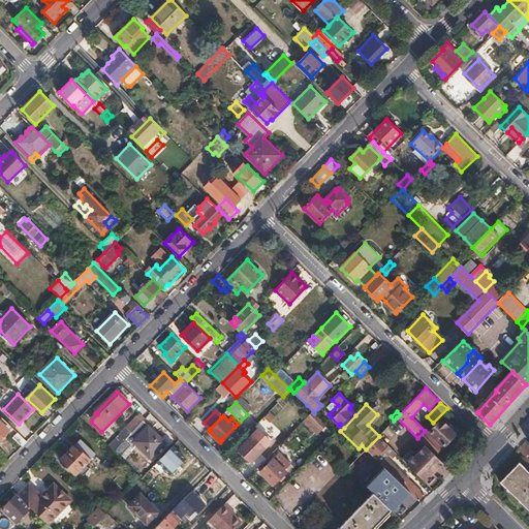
[(137,416),(107,446),(113,452),(142,421),(137,416)]
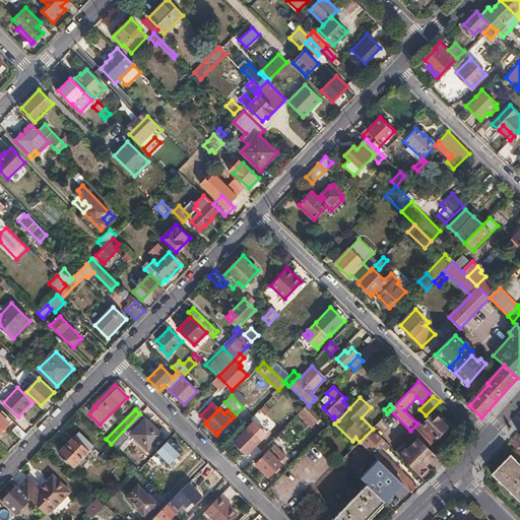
[(310,409),(303,416),(311,426),(318,419),(310,409)]
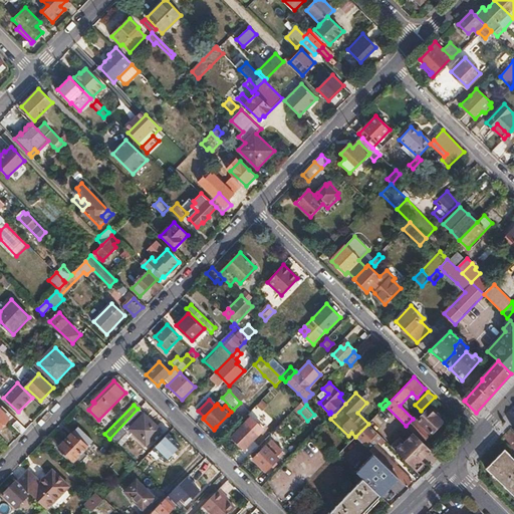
[(0,427),(12,415),(2,406),(0,408),(0,427)]
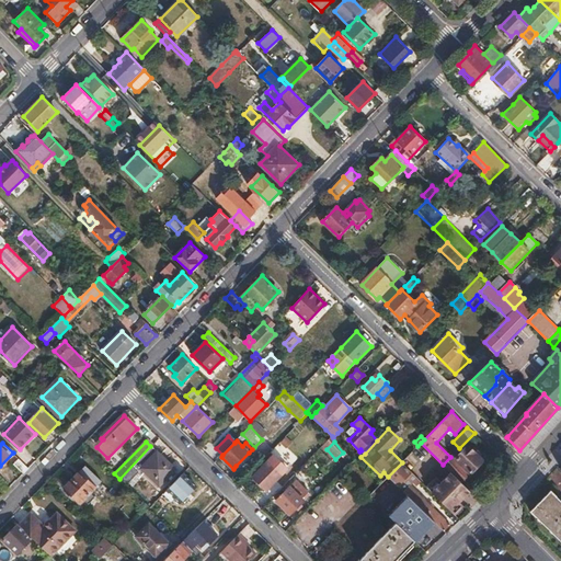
[(150,446),(119,479),(126,485),(141,470),(159,487),(174,469),(150,446)]
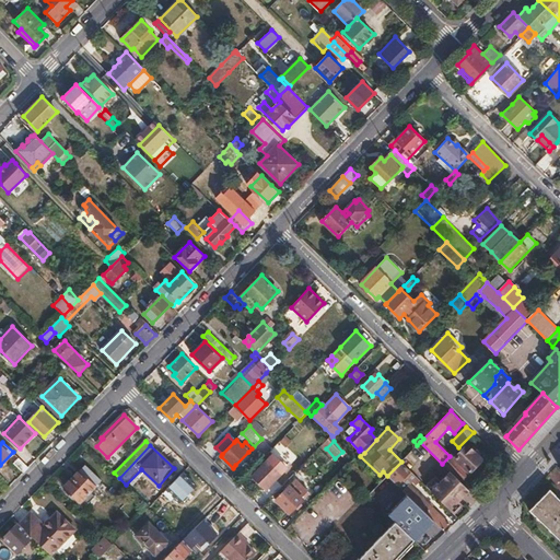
[(450,456),(442,464),(450,471),(461,481),(481,459),(468,446),(455,458),(452,455),(450,456)]
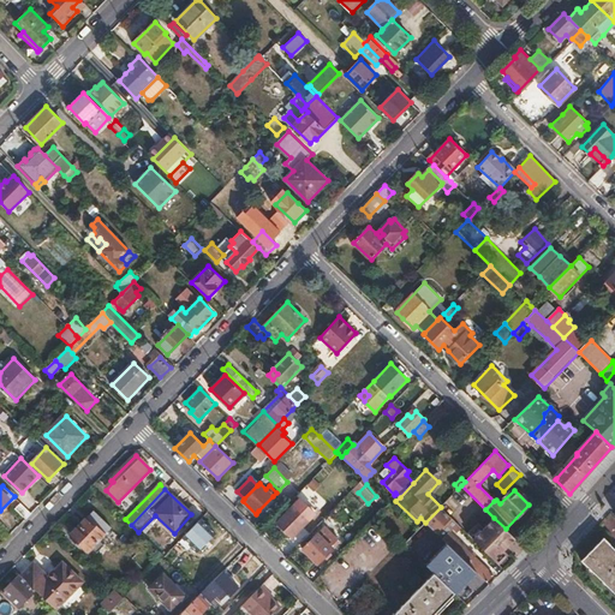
[(273,496),(258,511),(262,514),(276,500),(273,496)]
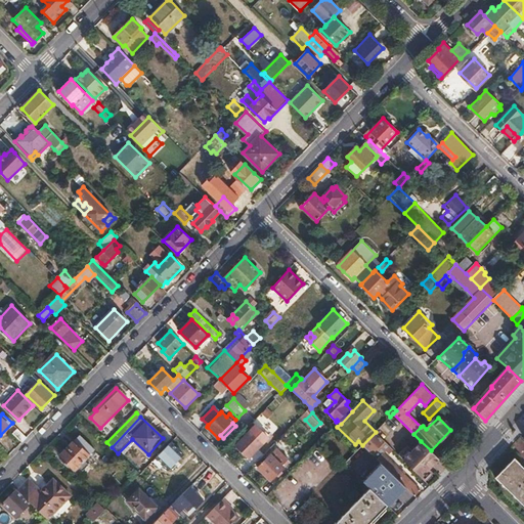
[(13,434),(23,442),(27,437),(18,429),(13,434)]
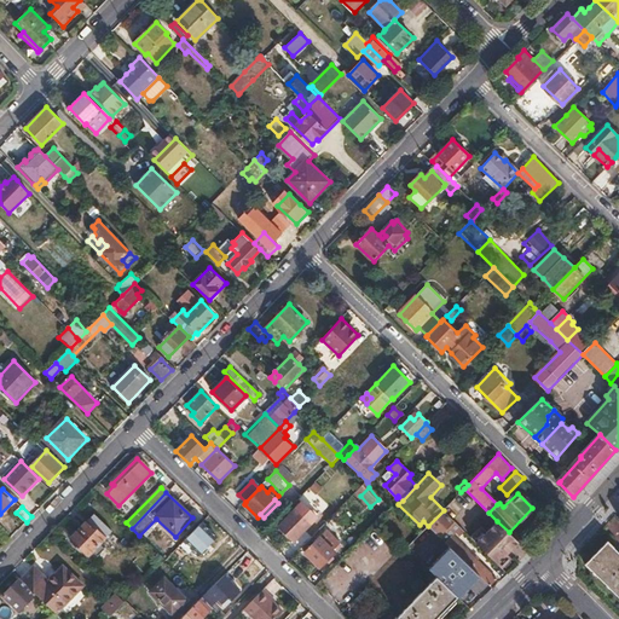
[(294,510),(279,526),(294,541),(310,525),(294,510)]
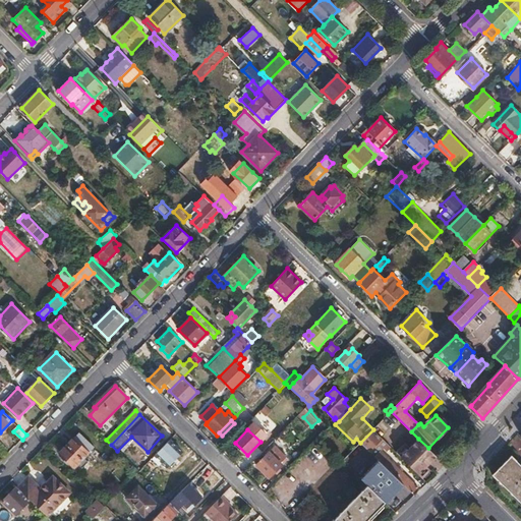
[(373,429),(360,443),(369,451),(379,442),(384,447),(387,451),(391,447),(373,429)]
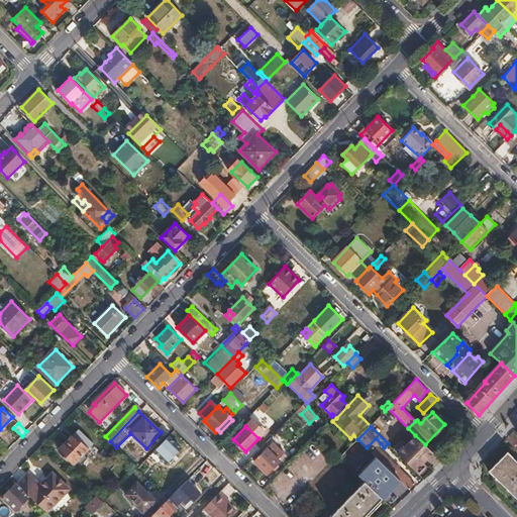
[(78,429),(59,449),(74,463),(77,460),(81,464),(87,458),(83,454),(93,443),(78,429)]
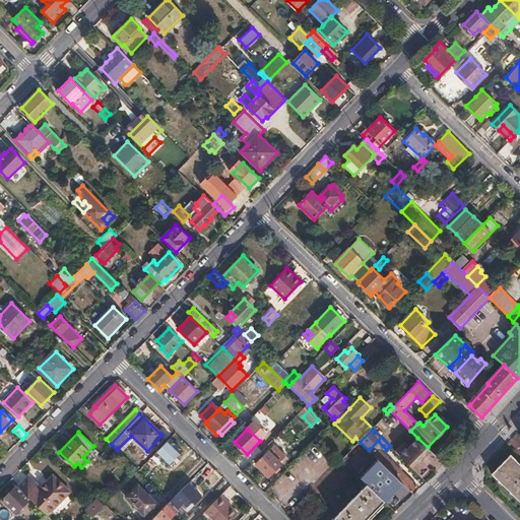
[(281,441),(276,436),(271,441),(276,446),(281,441)]
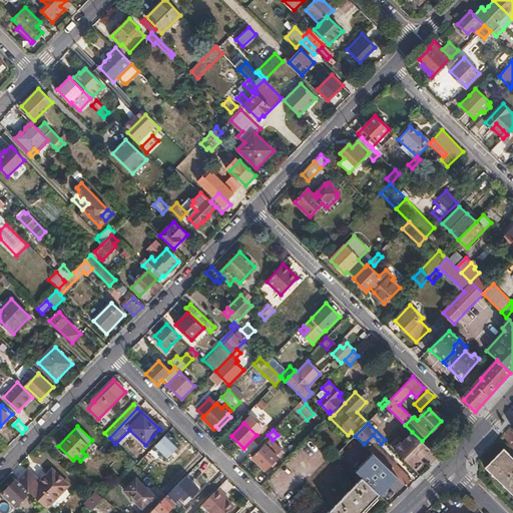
[(397,438),(390,445),(402,457),(415,470),(423,462),(420,459),(425,454),(418,448),(413,452),(403,441),(399,438),(401,436),(397,431),(393,435),(397,438)]
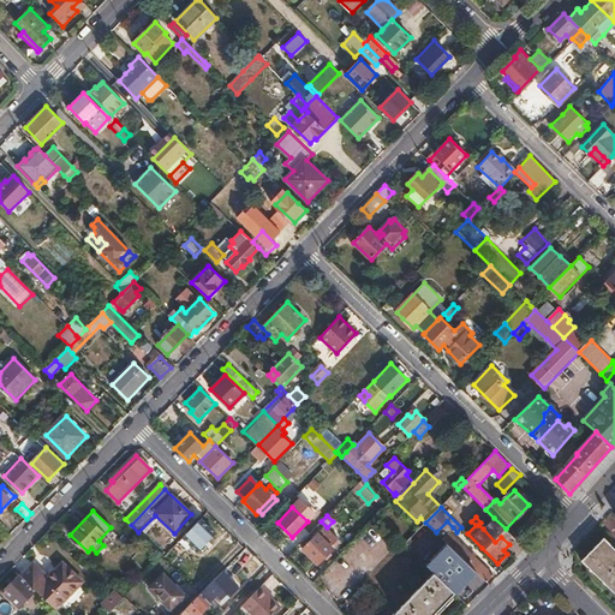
[(515,538),(506,529),(494,518),(483,529),(495,542),(501,537),(509,544),(515,538)]
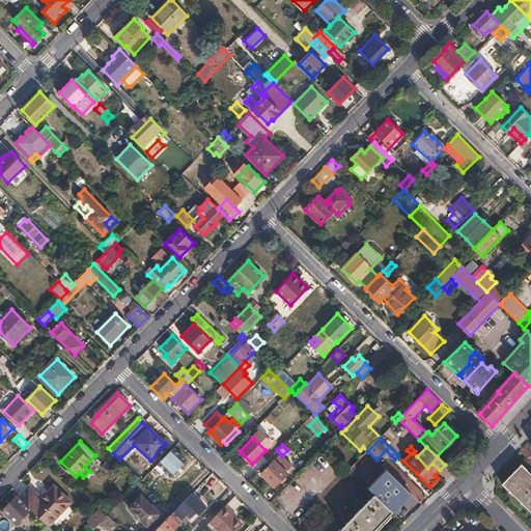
[(172,449),(158,464),(171,476),(186,462),(172,449)]
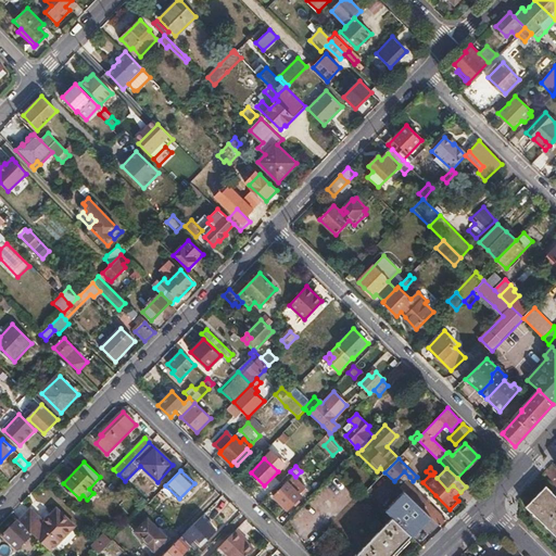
[(404,471),(394,481),(400,487),(406,480),(409,477),(404,471)]
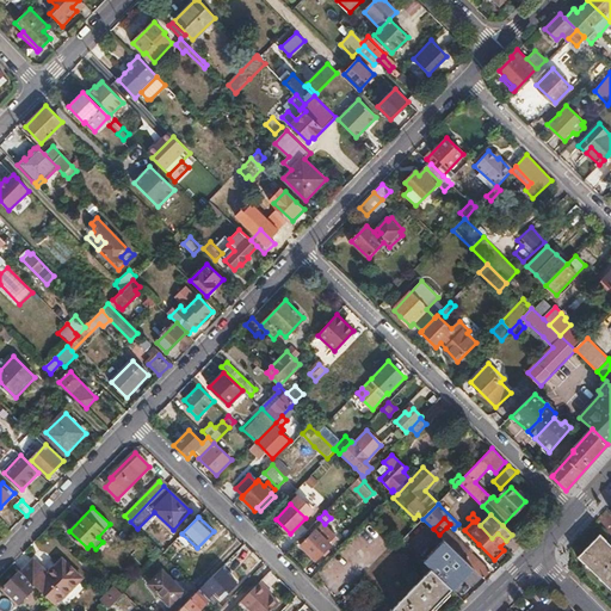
[(316,531),(329,544),(337,537),(322,524),(316,531)]
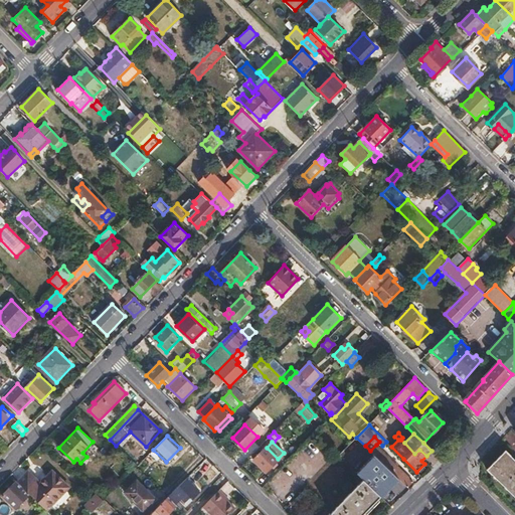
[(373,454),(375,456),(399,480),(407,488),(413,482),(376,445),(370,451),(373,454)]
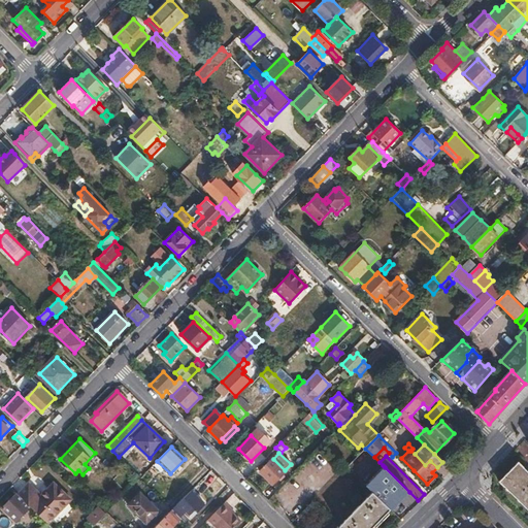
[(273,459),(261,471),(273,484),(286,471),(285,470),(273,459)]
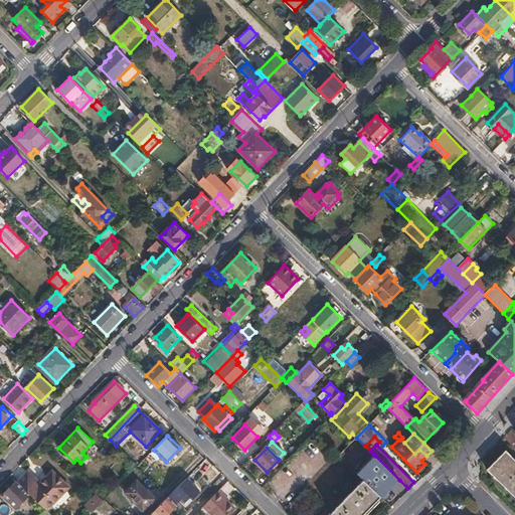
[(504,451),(486,470),(514,498),(514,461),(514,460),(504,451)]
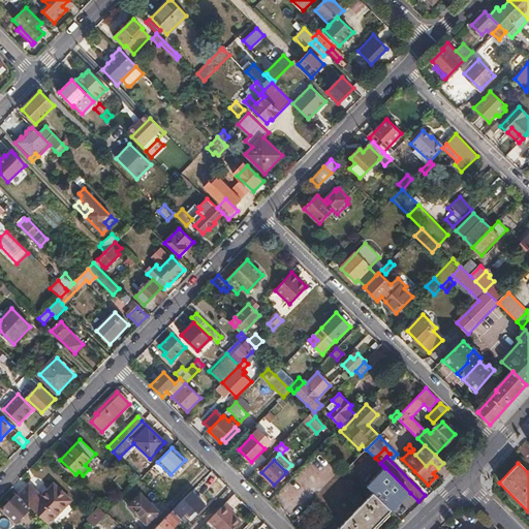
[(385,468),(383,466),(366,485),(374,493),(392,509),(393,510),(410,493),(385,468)]
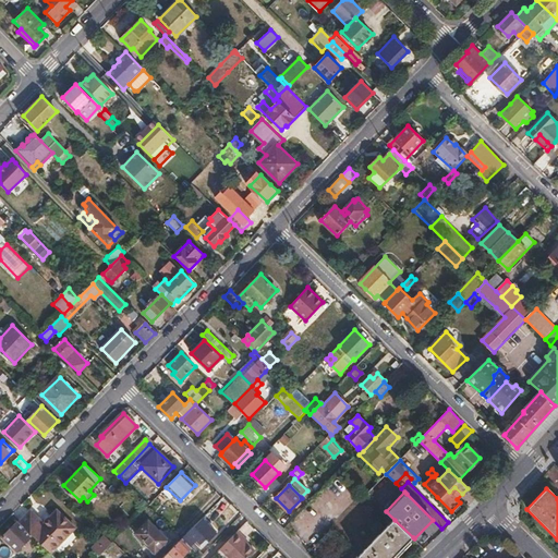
[(32,512),(20,523),(32,535),(48,550),(50,554),(74,528),(57,511),(44,524),(32,512)]
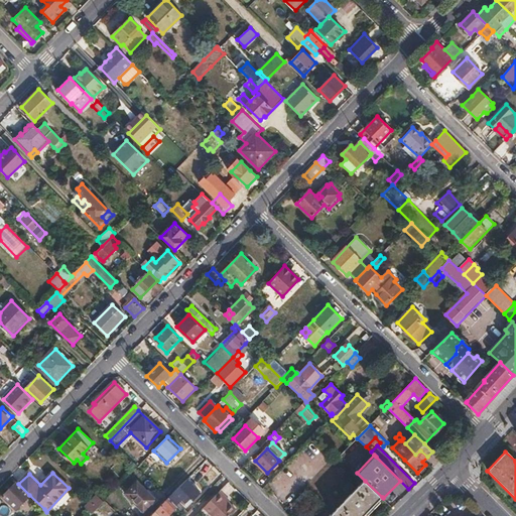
[(186,480),(170,496),(178,504),(183,500),(186,503),(188,500),(185,497),(187,495),(194,501),(201,493),(186,480)]
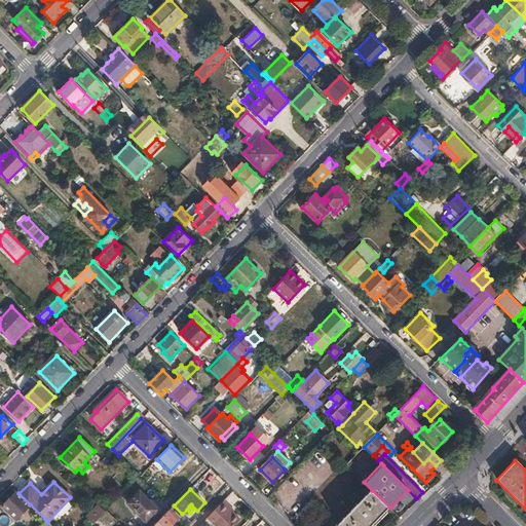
[(349,513),(338,524),(340,525),(370,525),(389,506),(372,490),(349,513)]
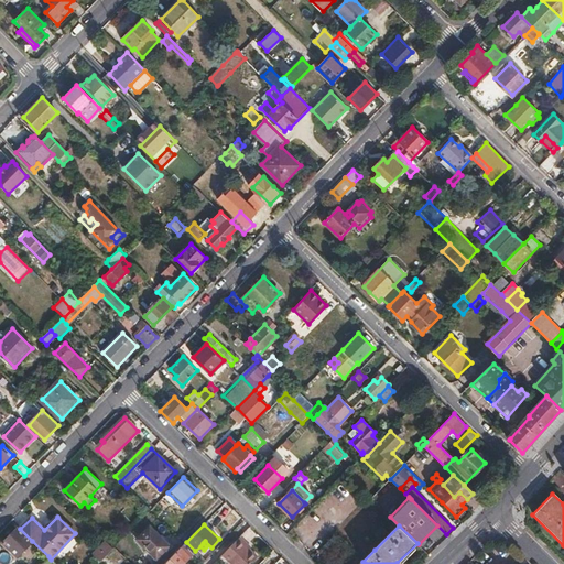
[(20,529),(19,527),(3,543),(17,556),(32,541),(20,529)]
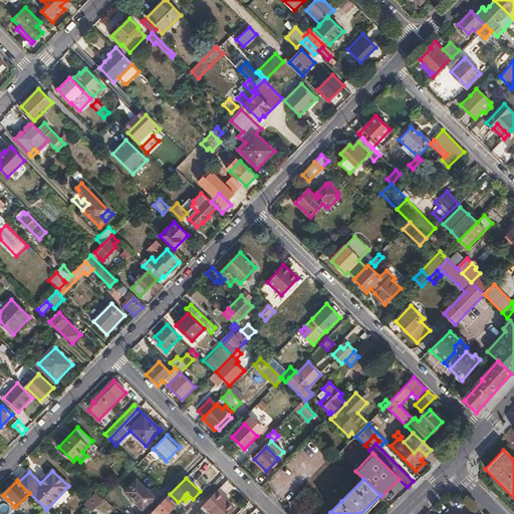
[(136,481),(124,492),(143,510),(154,498),(136,481)]
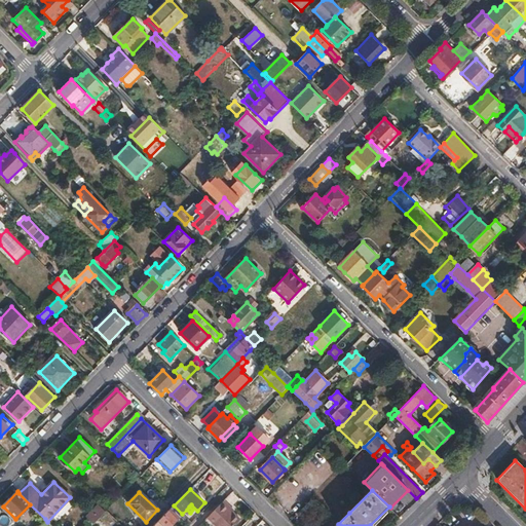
[(312,498),(302,509),(308,514),(317,503),(312,498)]
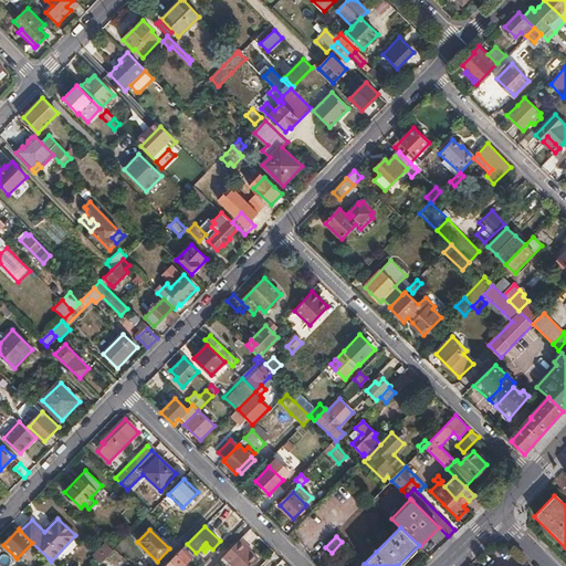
[(242,537),(226,555),(237,565),(251,565),(260,557),(251,551),(248,546),(249,544),(242,537)]
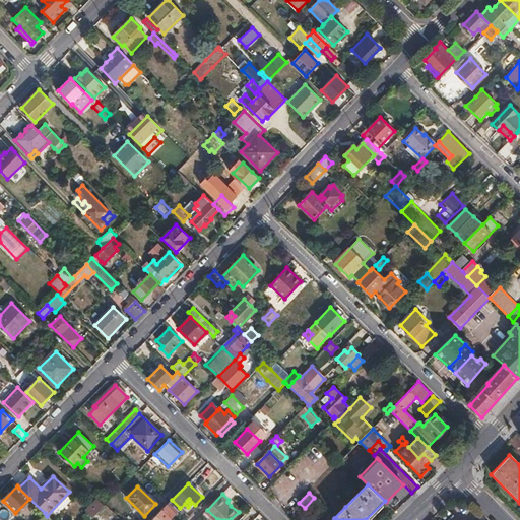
[(105,505),(99,499),(87,511),(91,514),(94,517),(105,506),(105,505)]
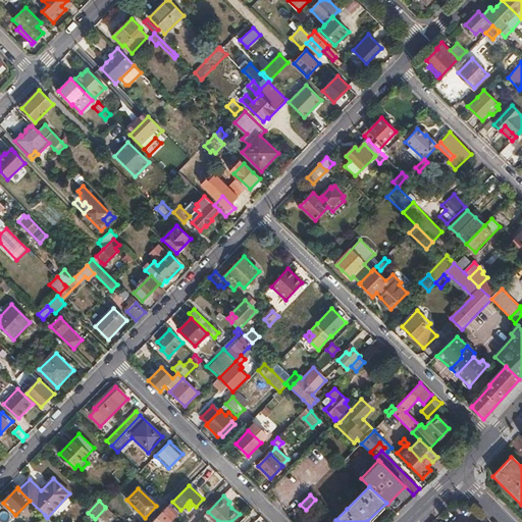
[(152,521),(169,521),(179,512),(170,504),(152,521)]
